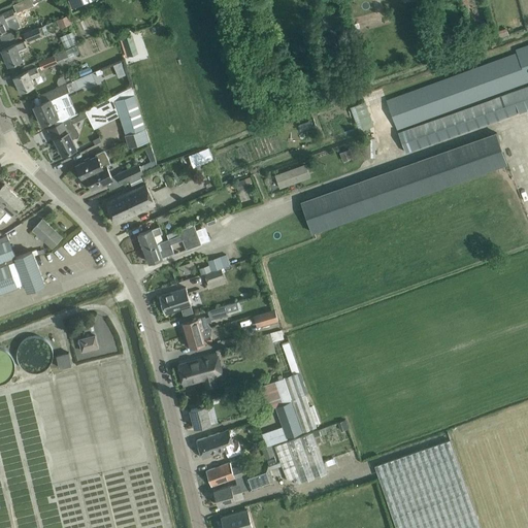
[(34,5),(33,3),(32,0),(24,0),(14,4),(18,11),(34,5)]
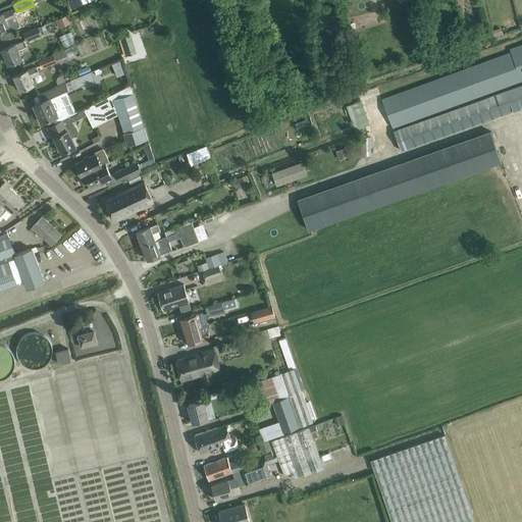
[(0,31),(5,29),(8,28),(6,20),(16,16),(13,9),(0,14),(0,31)]
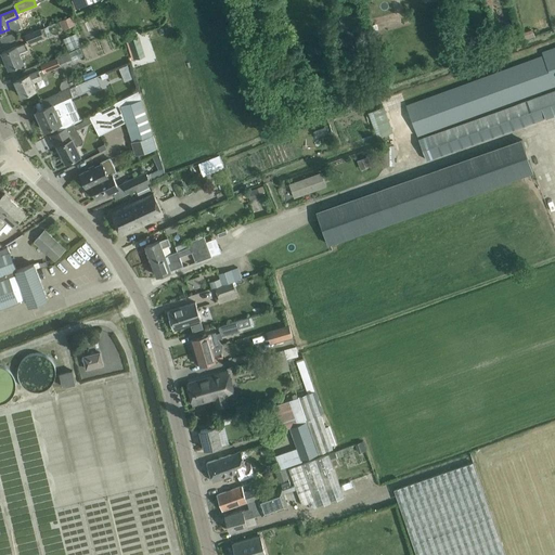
[(534,27),(546,24),(544,14),(532,17),(534,27)]
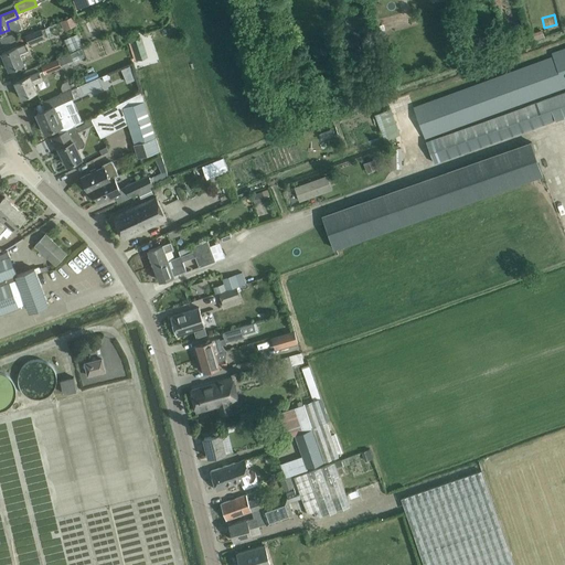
[(74,16),(60,21),(64,30),(77,24),(74,16)]
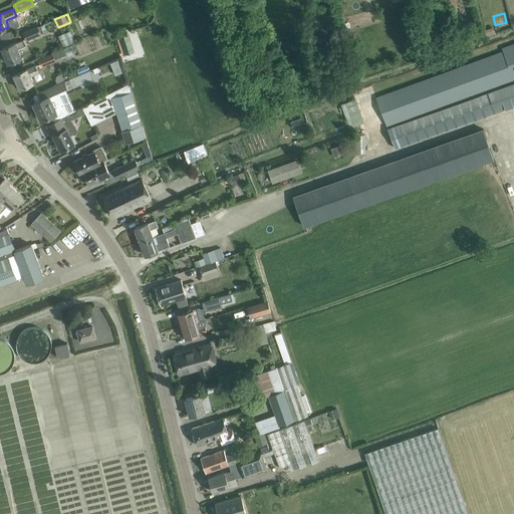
[(38,26),(25,32),(28,39),(41,33),(38,26)]
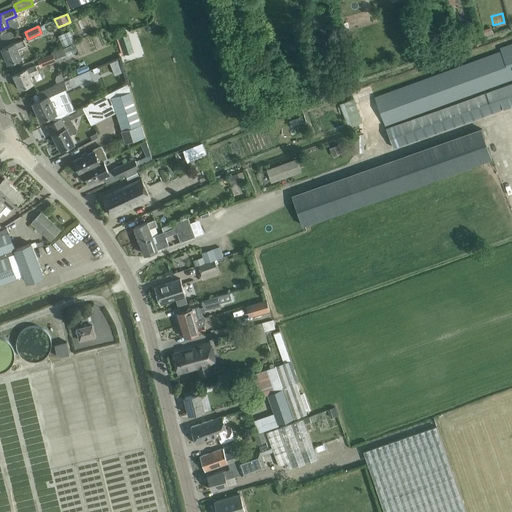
[(3,41),(15,36),(12,30),(0,35),(3,41)]
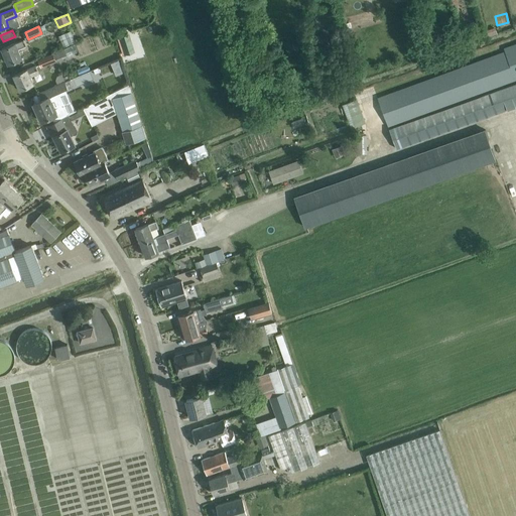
[(129,33),(117,37),(123,54),(134,50),(129,33)]
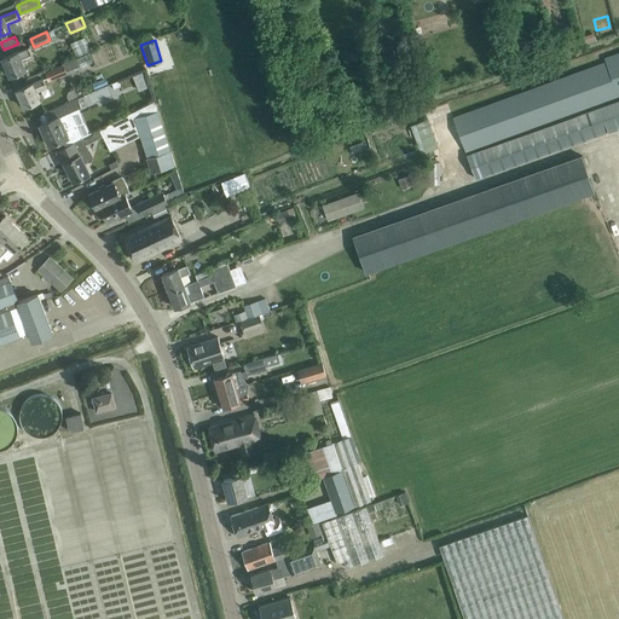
[(10,76),(21,71),(27,69),(22,59),(33,55),(29,46),(13,53),(3,58),(10,76)]
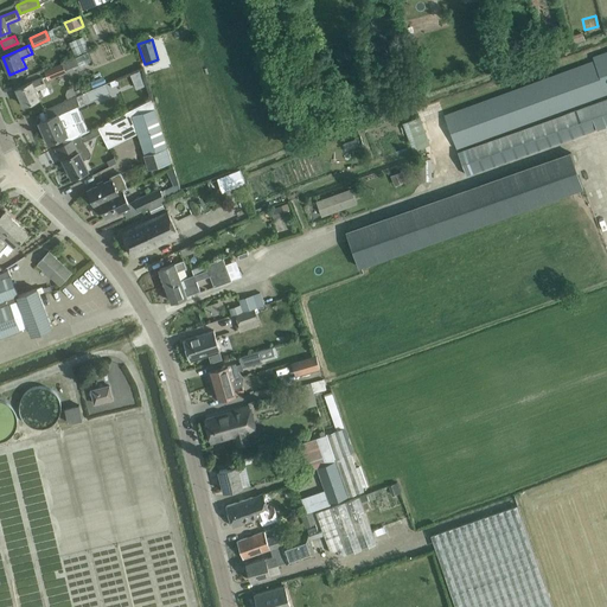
[(606,51),(593,57),(594,61),(606,94),(606,93),(606,51)]
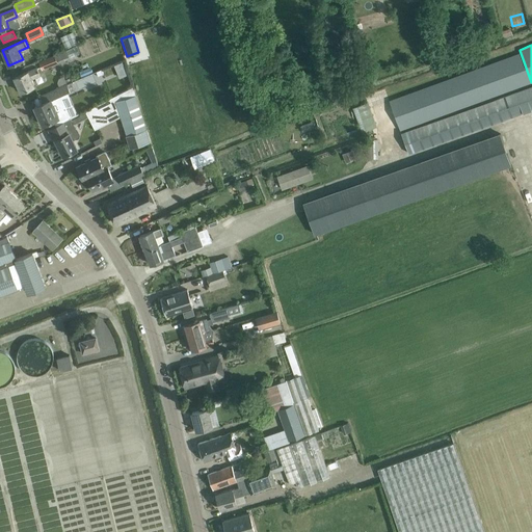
[(44,69),(58,62),(70,58),(67,51),(41,61),(44,69)]
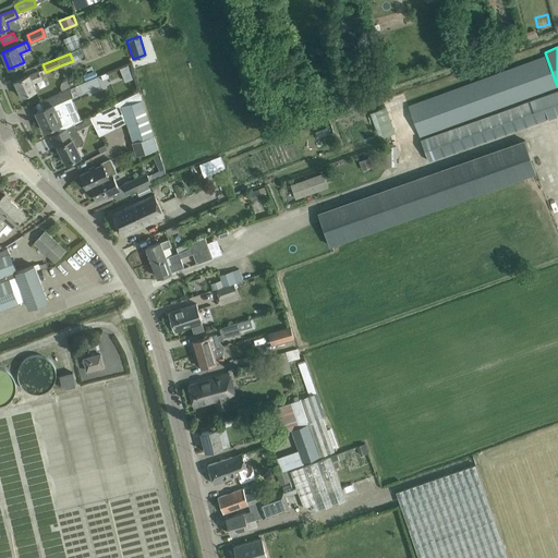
[(420,137),(557,86),(546,56),(408,106),(420,137)]
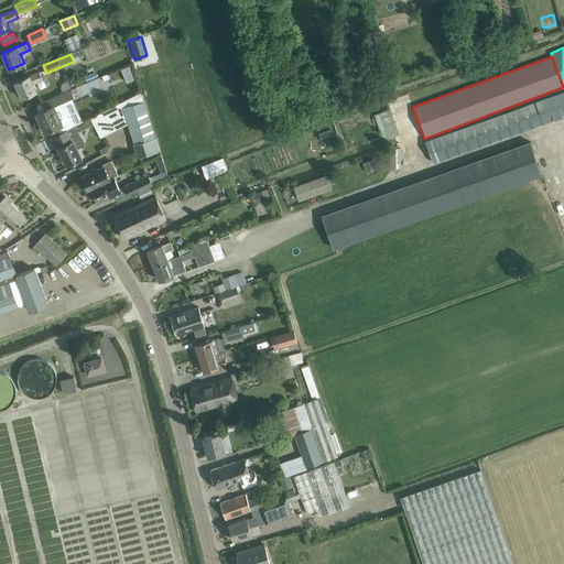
[(129,65),(121,69),(127,83),(136,79),(129,65)]
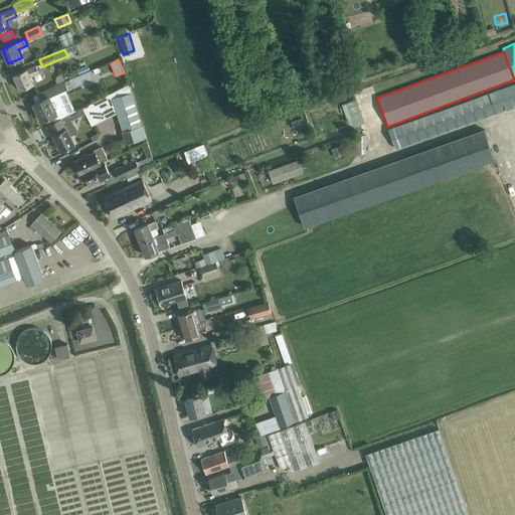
[(20,90),(29,84),(34,82),(32,75),(40,72),(37,65),(23,71),(14,75),(20,90)]
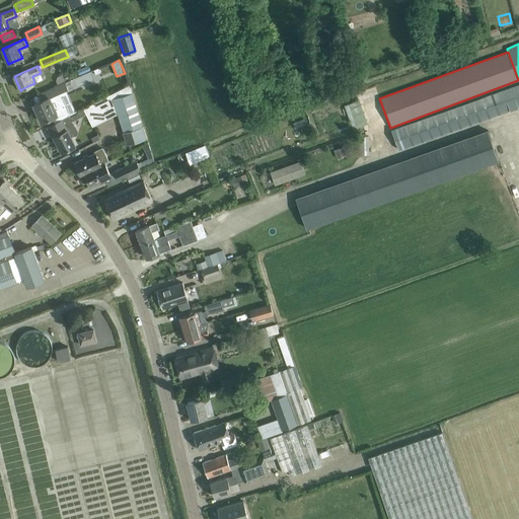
[(59,76),(57,81),(58,84),(65,80),(63,74),(59,76)]
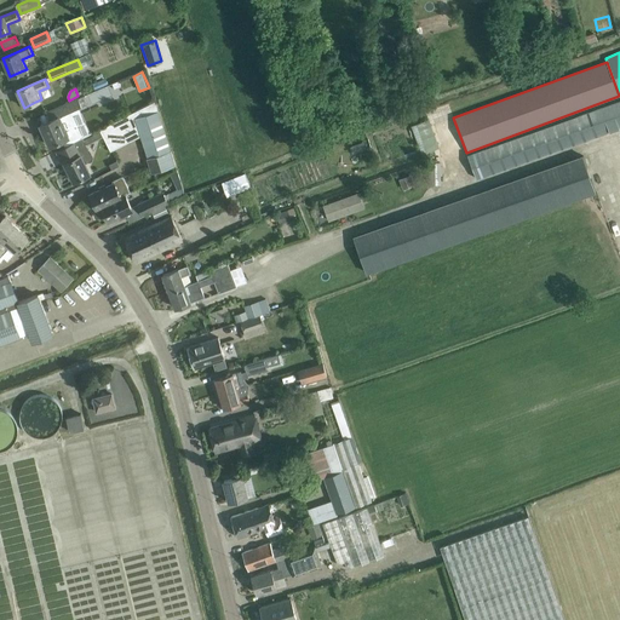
[(50,120),(40,125),(50,145),(61,141),(63,141),(65,147),(81,138),(69,112),(79,108),(80,108),(82,107),(78,96),(69,101),(68,101),(46,110),(46,113),(50,120)]
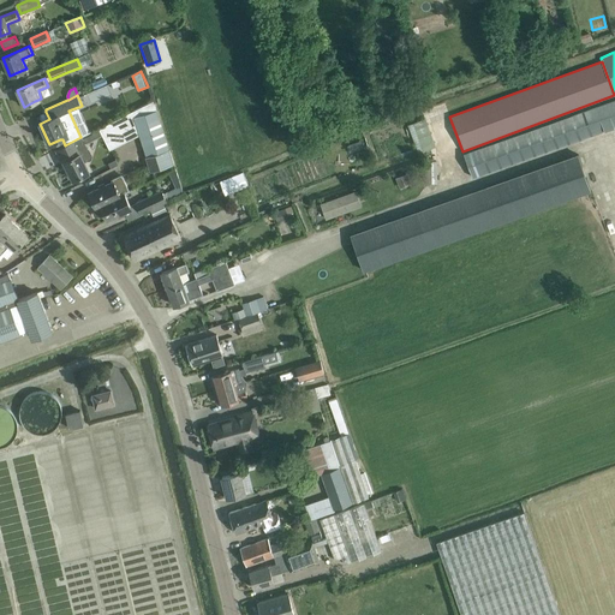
[(127,114),(114,121),(119,132),(136,124),(138,135),(150,172),(173,165),(155,105),(154,100),(127,113),(127,114)]
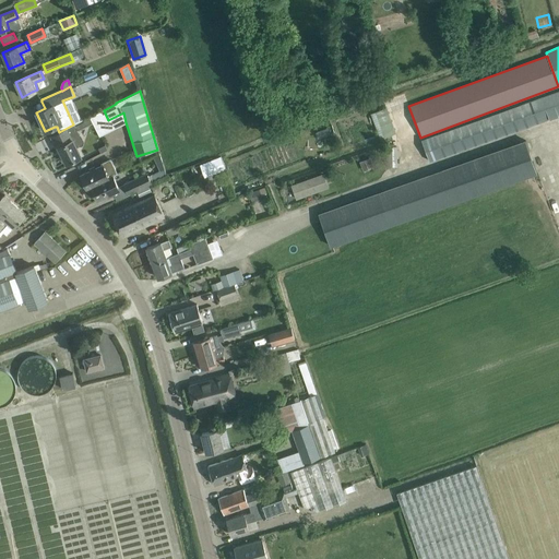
[(429,162),(558,115),(558,92),(558,91),(421,140),(429,162)]
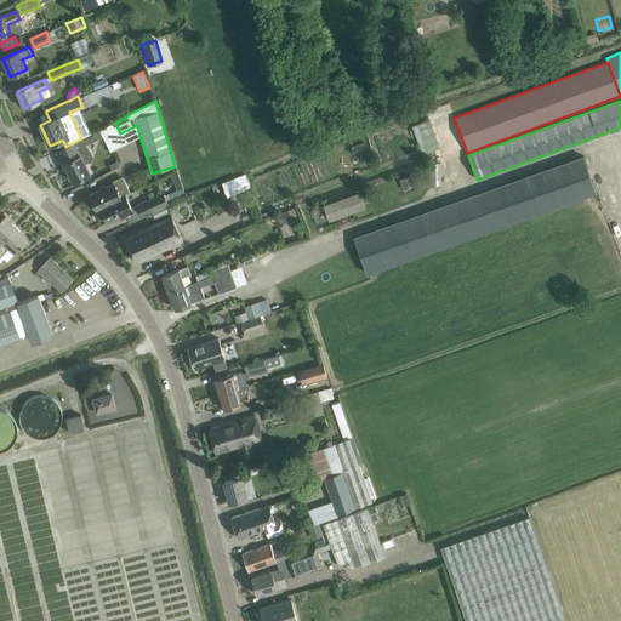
[(439,148),(429,119),(412,126),(422,154),(439,148)]
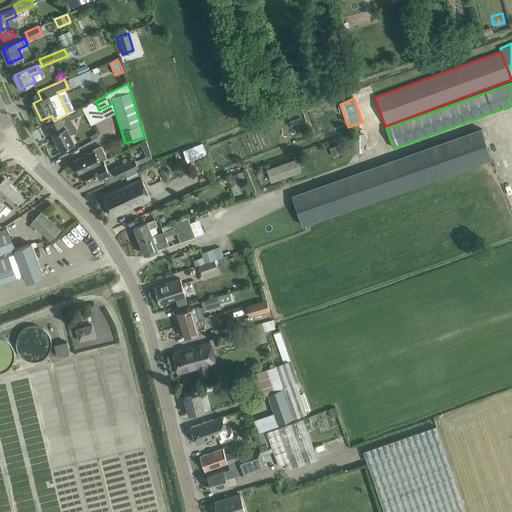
[(59,131),(54,134),(57,142),(61,150),(70,145),(74,144),(70,135),(76,132),(77,130),(74,125),(72,120),(72,119),(70,115),(69,113),(67,114),(54,121),(55,123),(58,129),(59,131)]
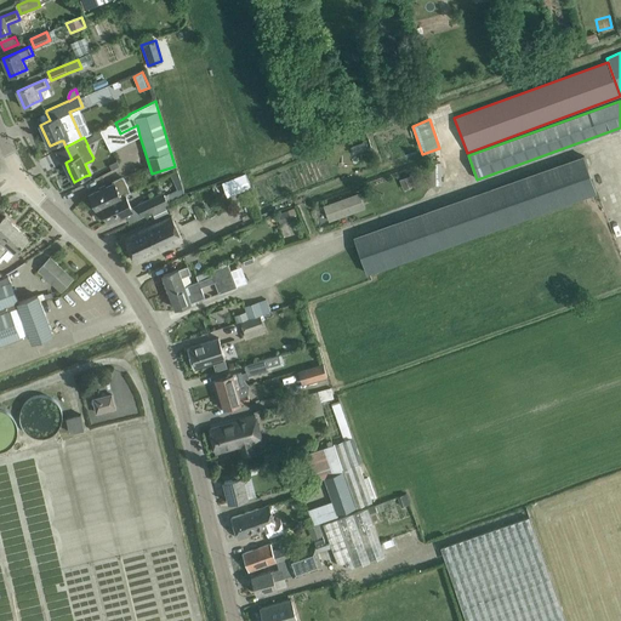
[(596,192),(584,157),(353,238),(366,273),(596,192)]
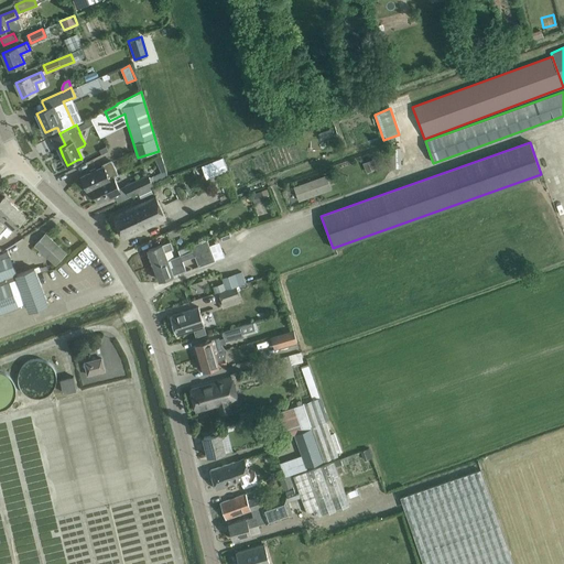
[(401,148),(390,148),(390,167),(401,167),(401,148)]
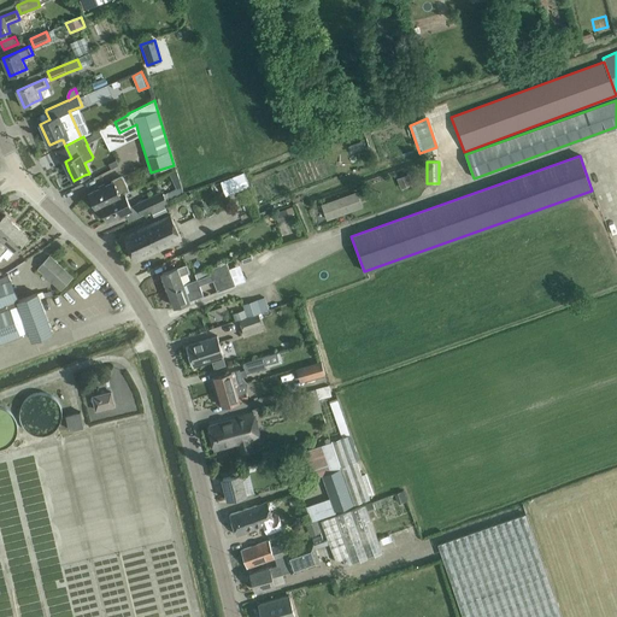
[(244,174),(221,182),(225,195),(250,187),(244,174)]
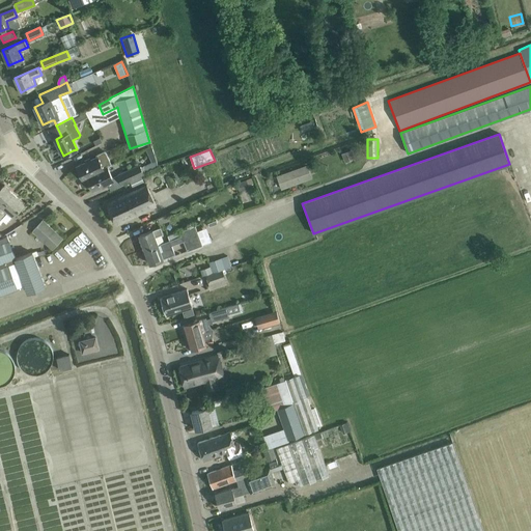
[(355,159),(352,149),(341,154),(345,163),(355,159)]
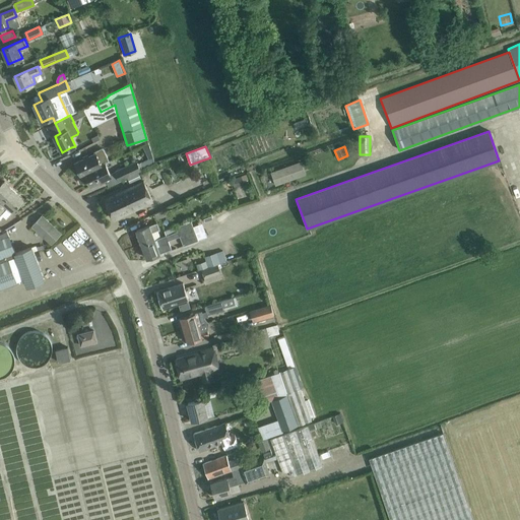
[(103,165),(106,163),(109,161),(103,147),(95,150),(96,152),(75,163),(81,177),(85,175),(103,167),(103,165)]
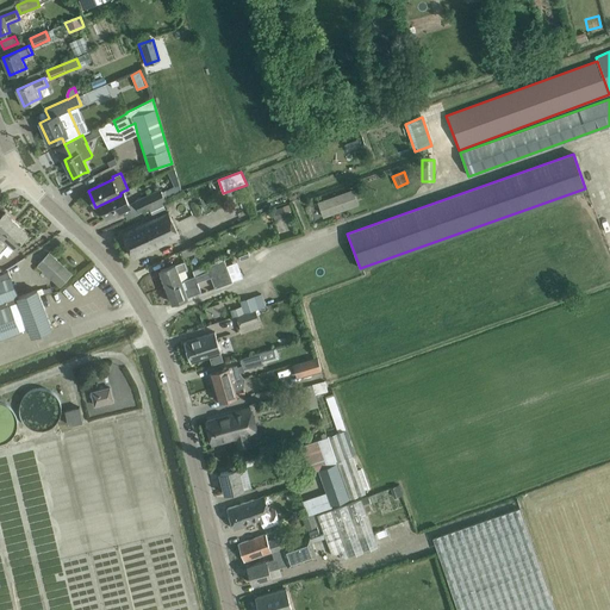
[(160,187),(135,200),(141,212),(166,200),(160,187)]
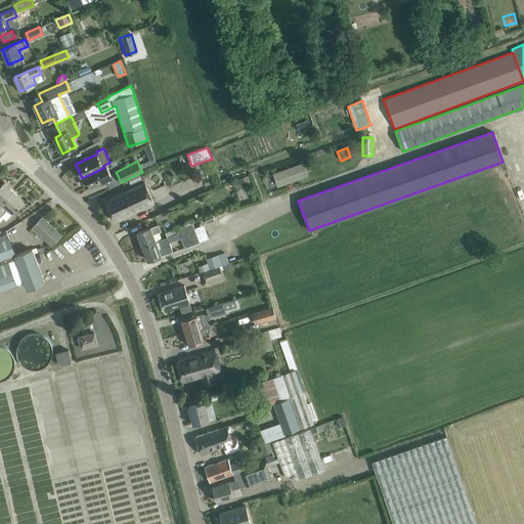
[(103,168),(86,176),(92,188),(101,183),(106,181),(114,178),(112,173),(106,164),(103,166),(103,168)]
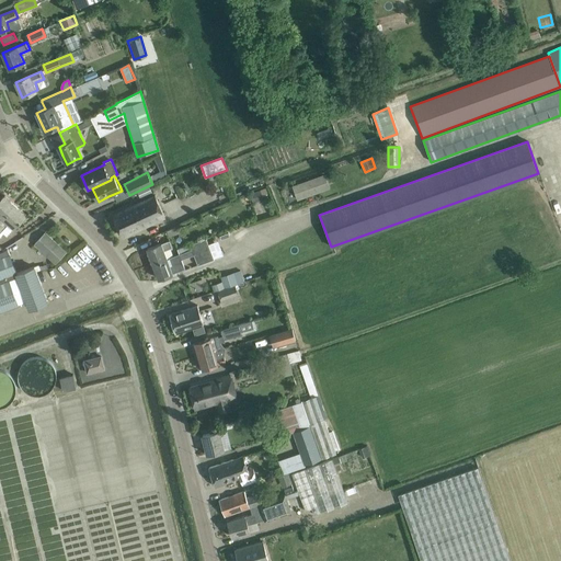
[(293,186),(297,201),(329,189),(324,175),(293,186)]
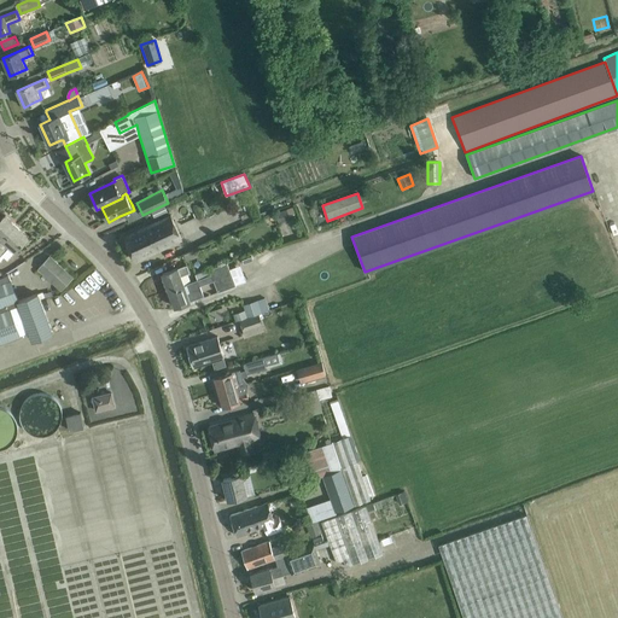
[(164,205),(151,211),(155,219),(168,213),(164,205)]
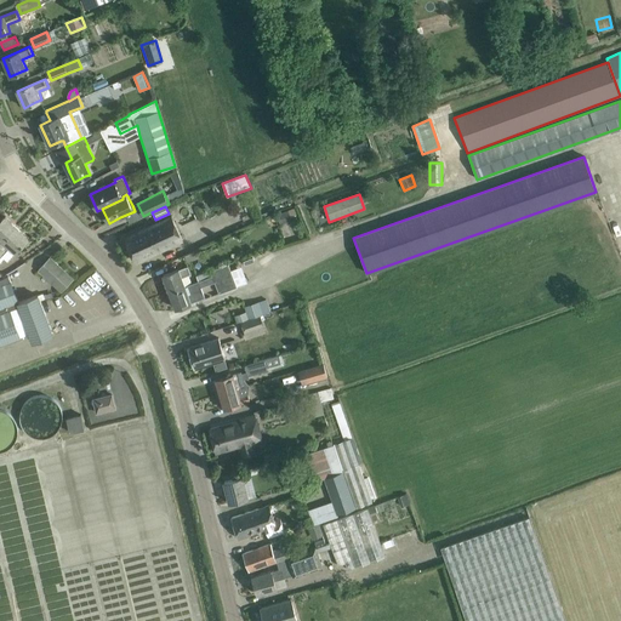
[(290,216),(288,210),(277,214),(280,224),(291,221),(290,216)]
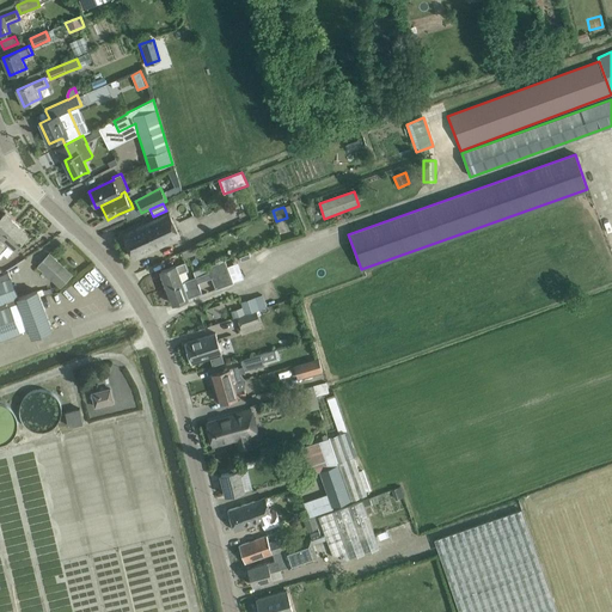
[(0,240),(16,224),(5,213),(0,218),(0,240)]
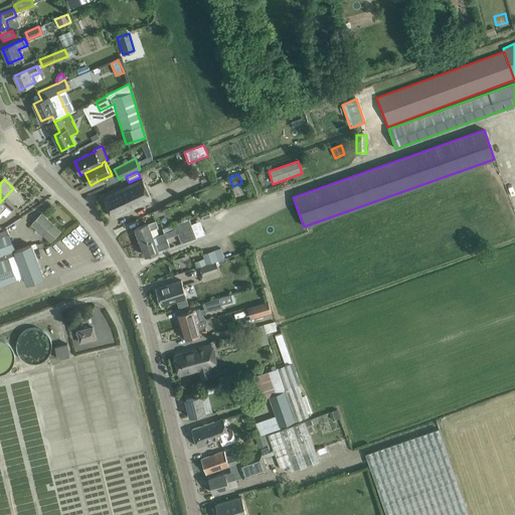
[(113,217),(122,212),(151,199),(142,180),(104,197),(113,217)]
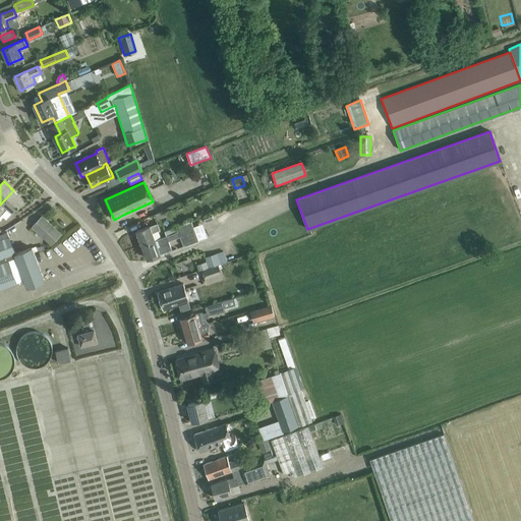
[(13,190),(0,205),(0,233),(3,232),(0,229),(0,215),(7,208),(10,211),(11,210),(12,212),(17,207),(23,199),(13,190)]
